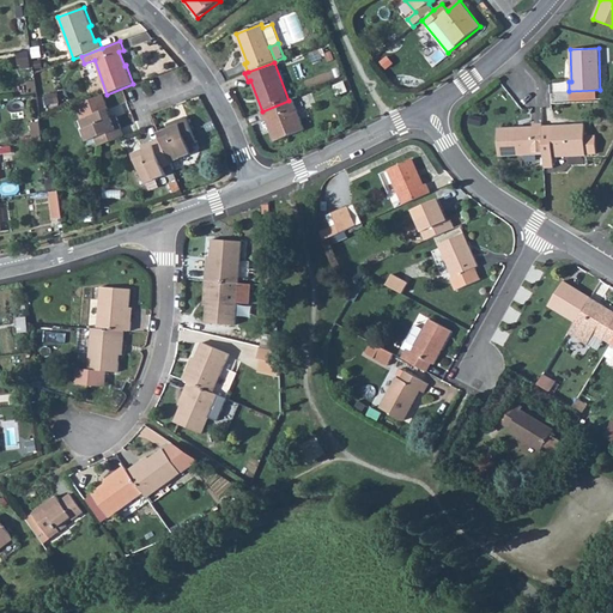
[(79,120),(83,131),(87,128),(83,119),(103,111),(107,121),(113,119),(103,96),(77,105),(82,119),(79,120)]
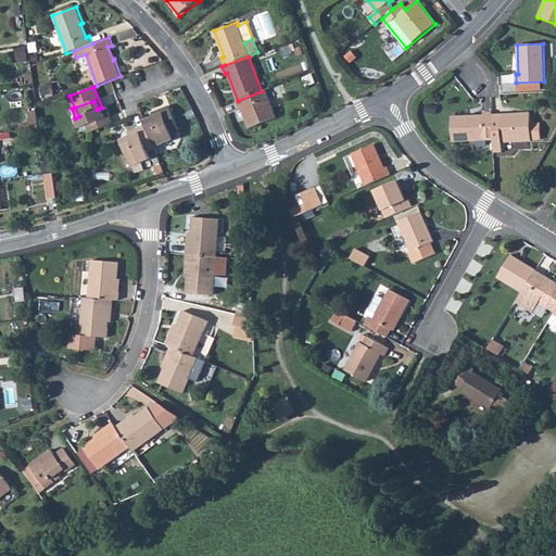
[(236,101),(239,110),(241,109),(249,128),(277,117),(266,90),(262,91),(238,101),(236,101)]
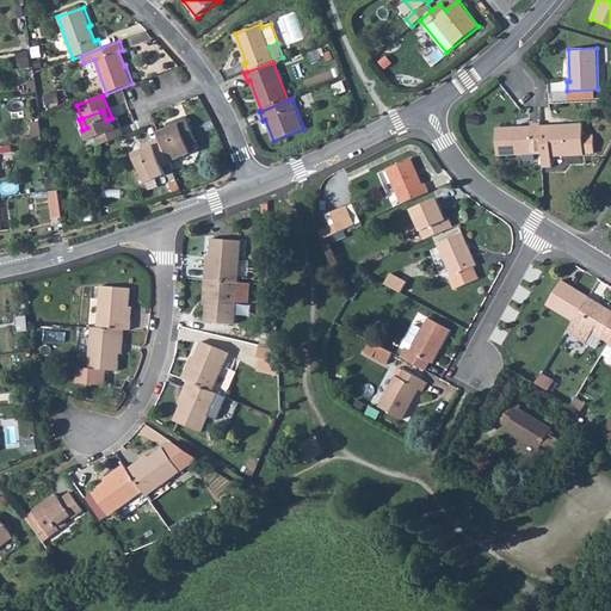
[(82,118),(87,128),(82,130),(87,141),(96,137),(98,146),(124,135),(117,116),(112,118),(106,121),(103,111),(82,118)]
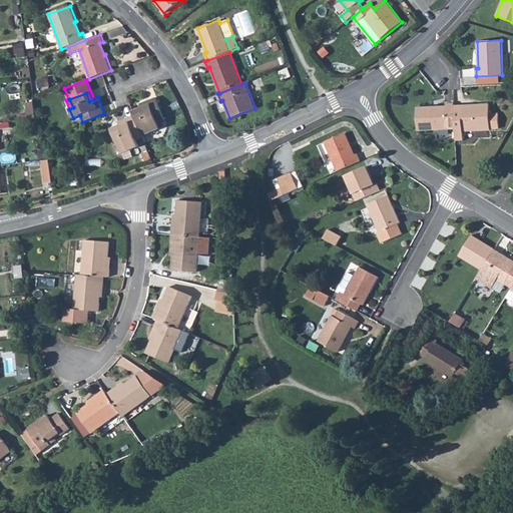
[(134,116),(141,133),(150,129),(151,132),(160,129),(158,122),(165,119),(156,98),(140,104),(141,108),(143,112),(134,116)]
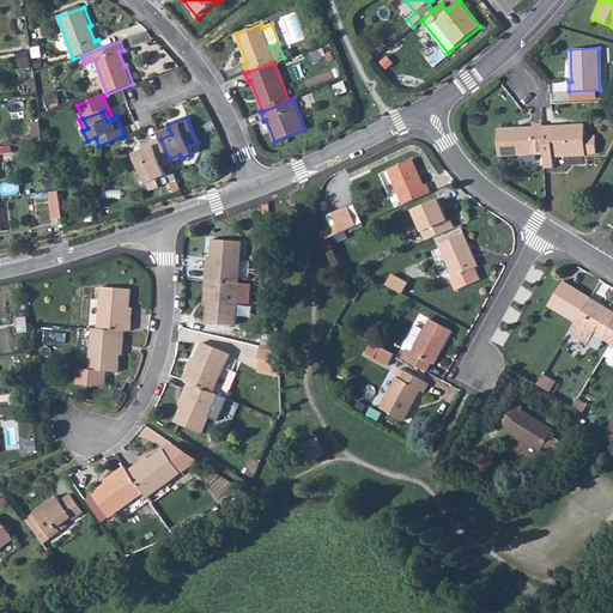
[(542,123),(533,123),(534,128),(519,129),(519,127),(498,128),(499,157),(545,153),(544,126),(542,123)]
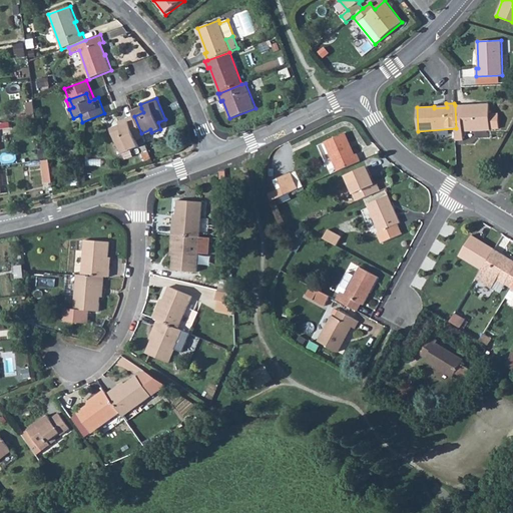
[(455,105),(456,128),(456,140),(464,140),(463,131),(491,130),(491,129),(499,128),(498,113),(490,114),(489,103),(462,105),(455,105)]
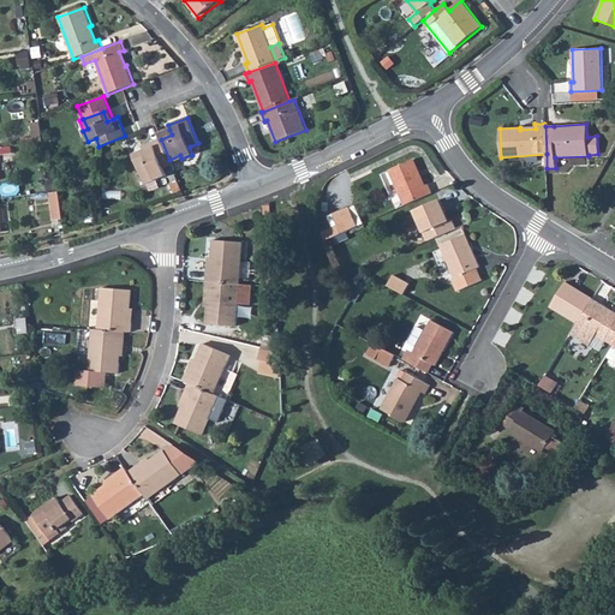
[(160,133),(161,138),(161,139),(172,135),(169,130),(160,133)]
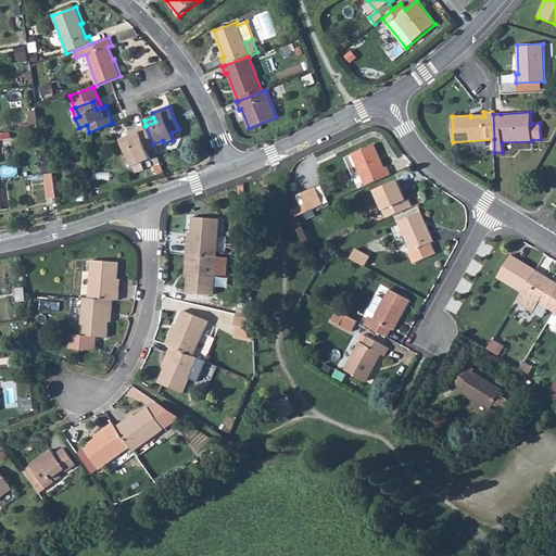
[(123,144),(130,163),(139,160),(140,163),(151,159),(148,152),(155,149),(154,148),(153,144),(146,126),(146,125),(128,133),(130,136),(133,141),(123,144)]
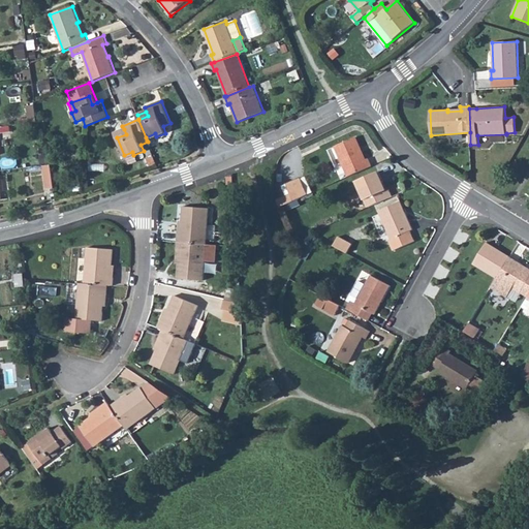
[(115,133),(117,137),(126,134),(124,129),(115,133)]
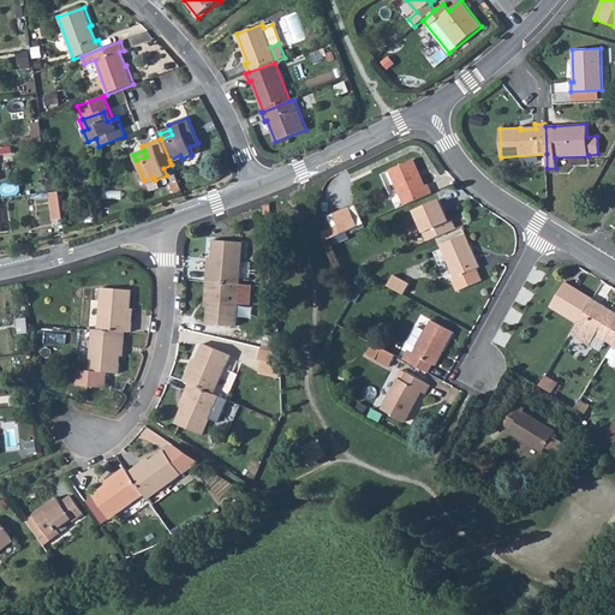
[(406,206),(433,193),(429,185),(425,186),(413,160),(390,171),(406,206)]
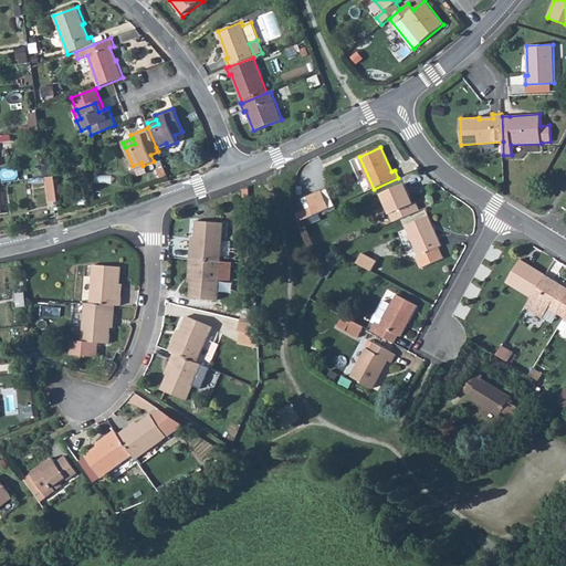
[(164,167),(157,170),(160,178),(167,175),(164,167)]
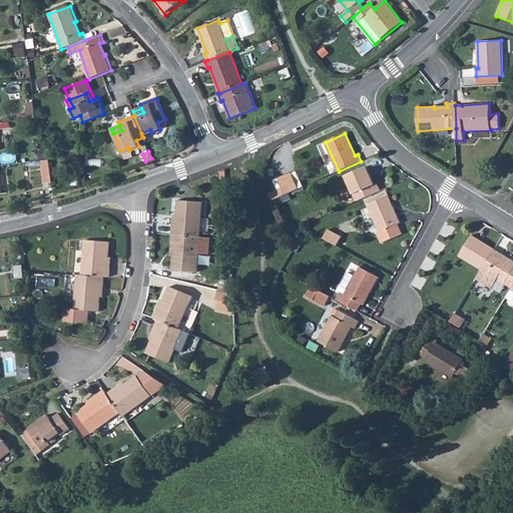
[(42,167),(45,183),(52,182),(50,166),(42,167)]
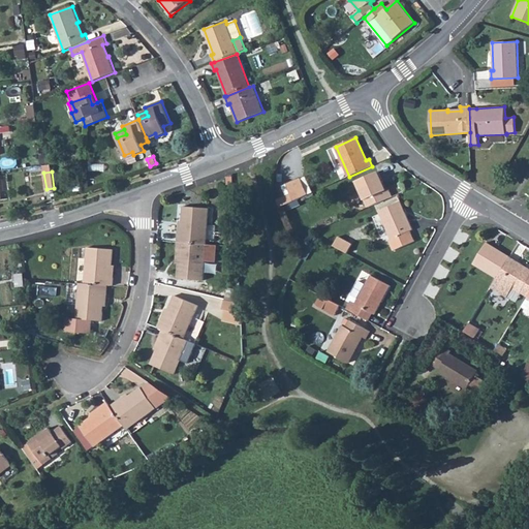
[(368,207),(393,196),(389,189),(386,190),(378,172),(356,181),(368,207)]
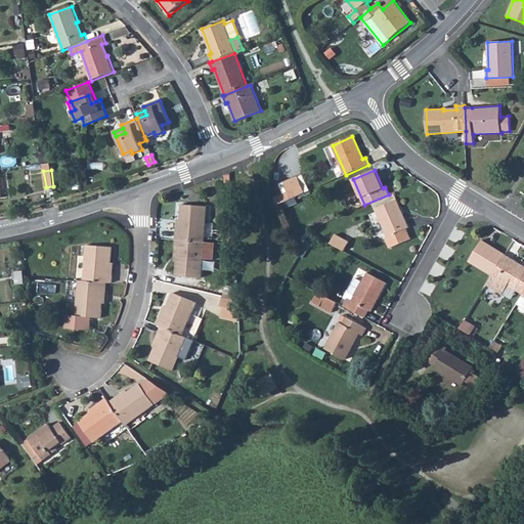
[(274,199),(277,206),(305,192),(298,176),(284,182),(288,192),(274,199)]
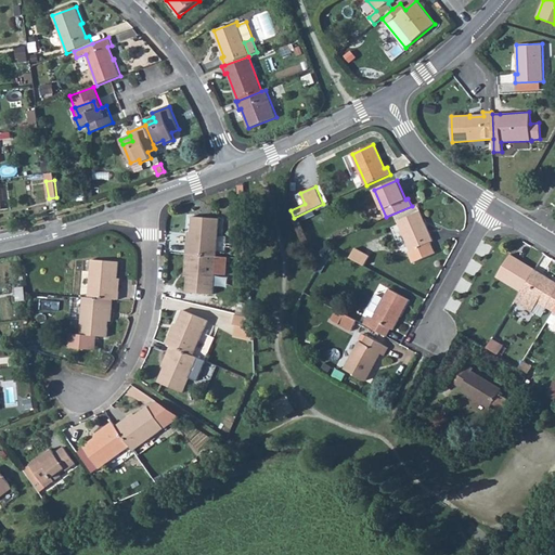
[(434,241),(421,211),(398,221),(411,250),(408,252),(413,263),(436,253),(430,242),(434,241)]
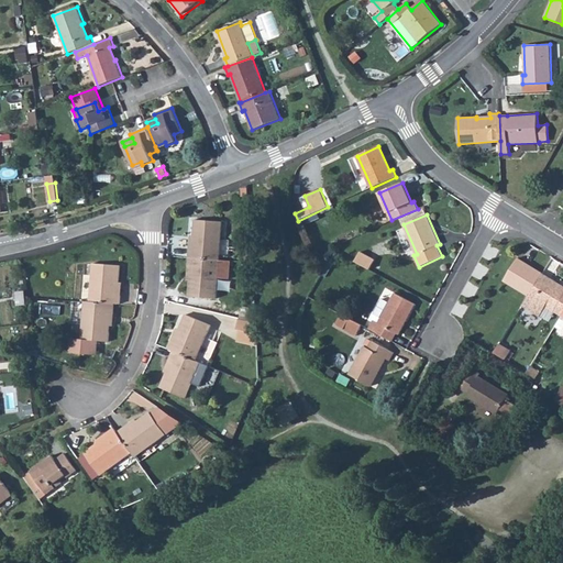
[(189,257),(219,261),(222,222),(195,220),(194,235),(192,250),(190,250),(189,257)]
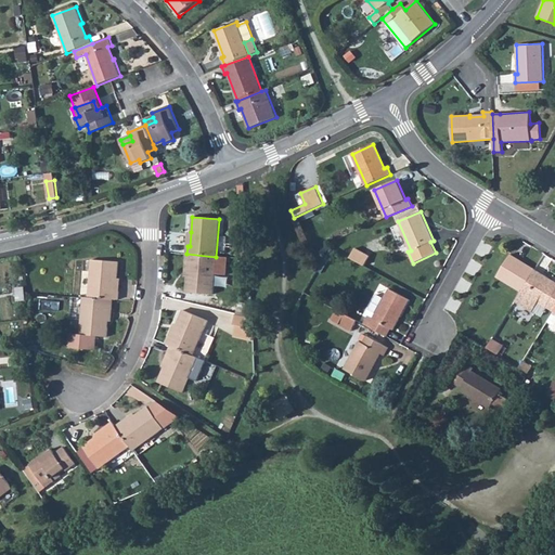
[(350,258),(364,266),(370,256),(356,248),(350,258)]
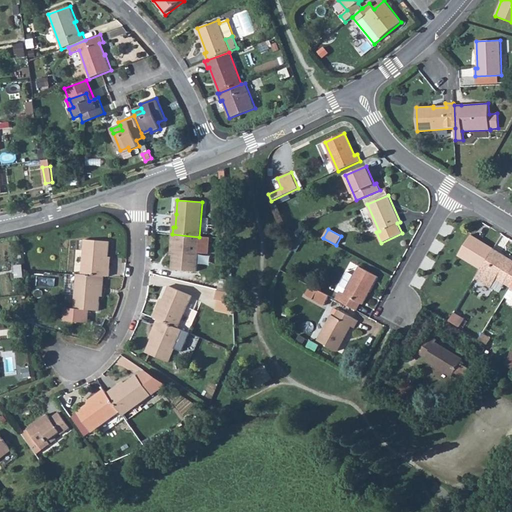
[(171,242),(174,242),(173,255),(172,269),(196,271),(198,253),(208,254),(210,238),(199,237),(172,234),(171,242)]
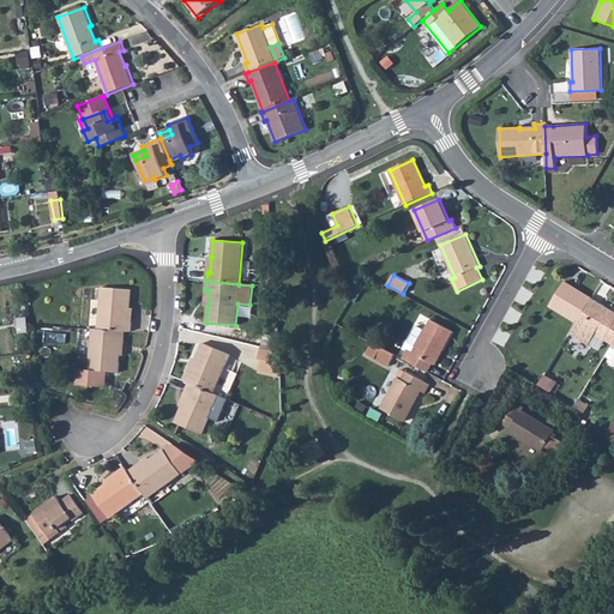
[(576,325),(589,304),(577,296),(581,292),(565,282),(548,308),(576,325)]
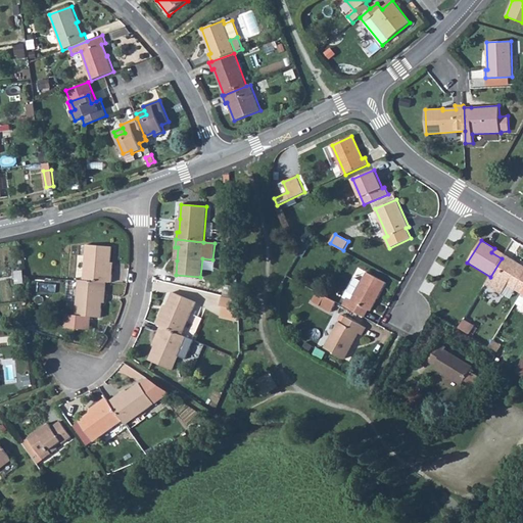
[(84,281),(106,282),(111,283),(112,275),(109,275),(110,263),(111,247),(86,245),(84,281)]
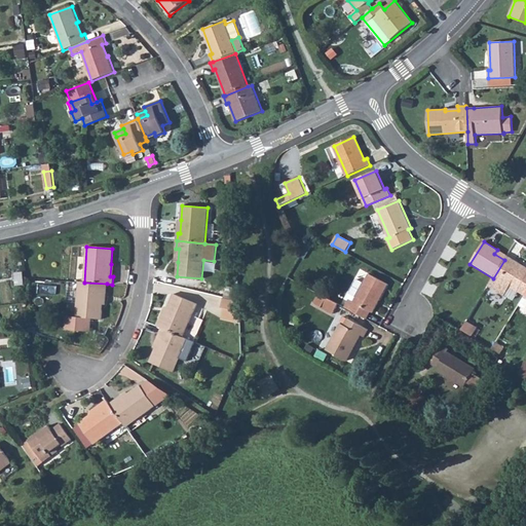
[(494,254),(504,260),(506,256),(497,250),(494,254)]
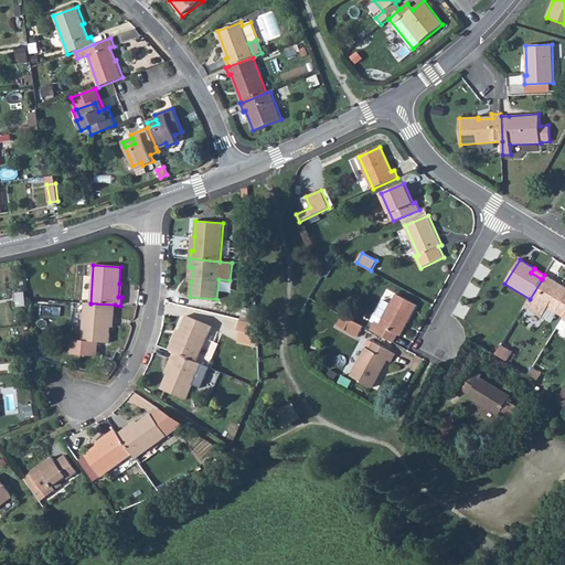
[(524,307),(542,318),(543,317),(551,322),(564,299),(564,287),(544,275),(542,279),(530,299),(524,307)]
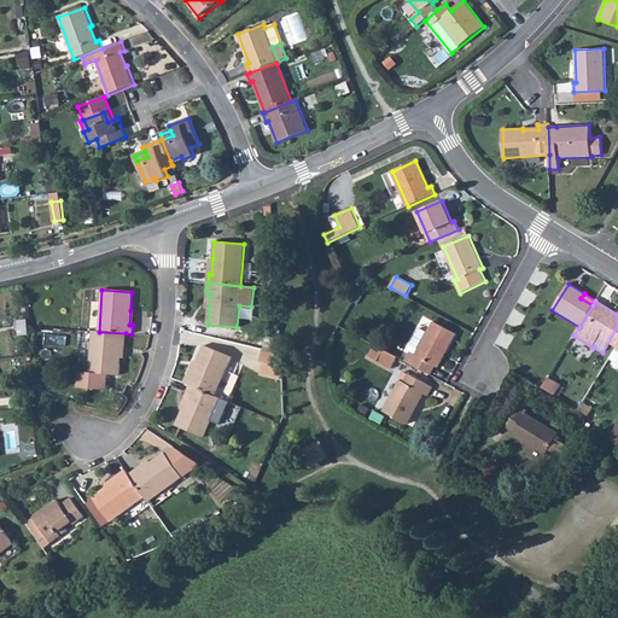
[(18,321),(19,336),(29,334),(28,320),(18,321)]
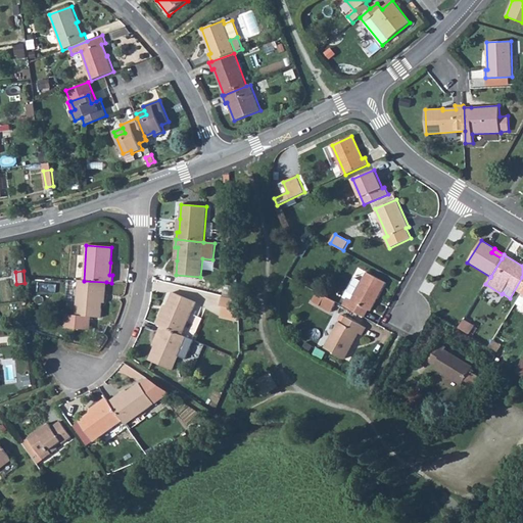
[(343,305),(365,317),(369,310),(371,312),(386,283),(367,272),(362,281),(355,278),(346,294),(347,297),(343,305)]
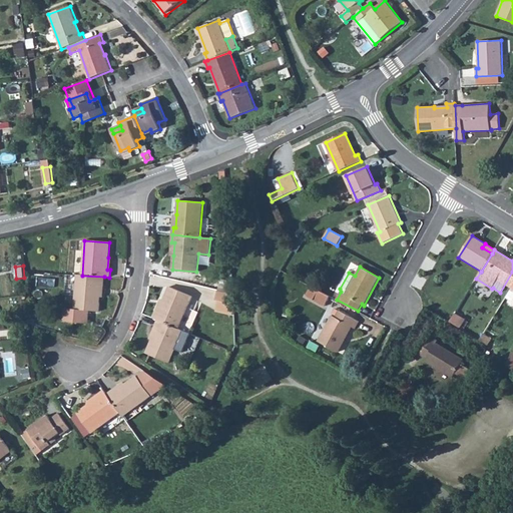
[(64,309),(63,322),(88,324),(89,311),(99,312),(100,297),(101,284),(104,285),(104,277),(82,276),(77,275),(74,309),(64,309)]
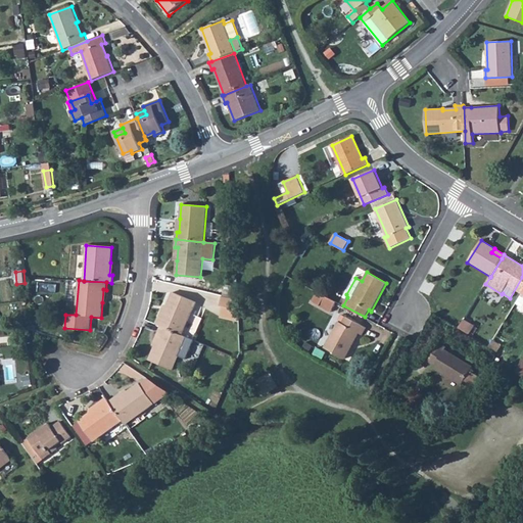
[(156,324),(160,326),(193,339),(202,318),(191,314),(196,302),(173,292),(167,306),(161,318),(159,317),(156,324)]
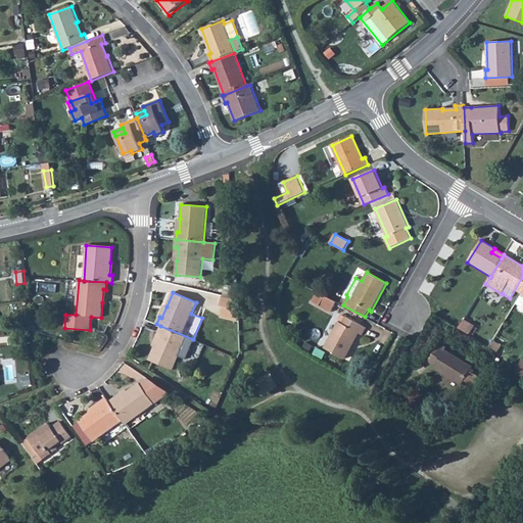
[(337,302),(318,292),(313,301),(331,313),(337,302)]
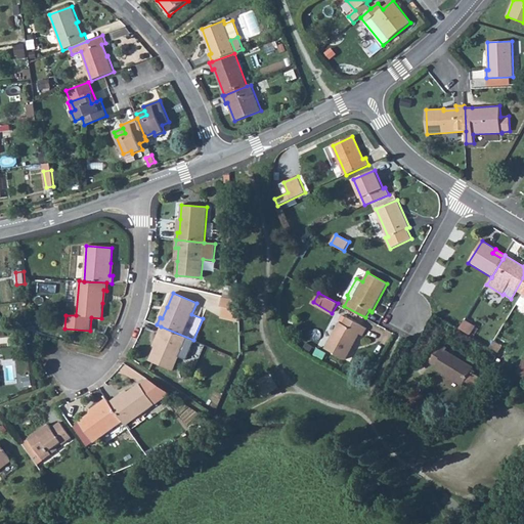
[(238,310),(238,300),(223,297),(220,307),(223,307),(238,310)]
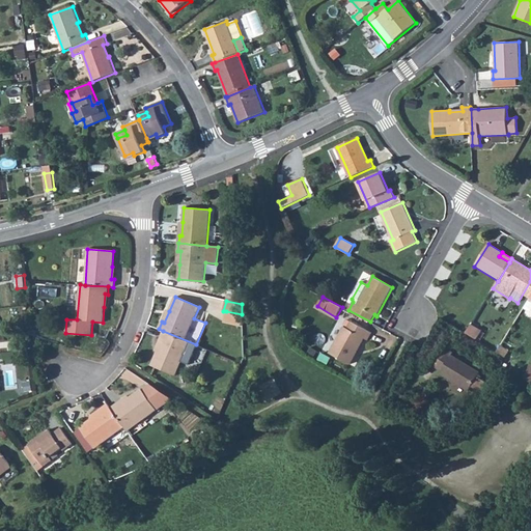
[(243,326),(242,314),(226,311),(224,322),(243,326)]
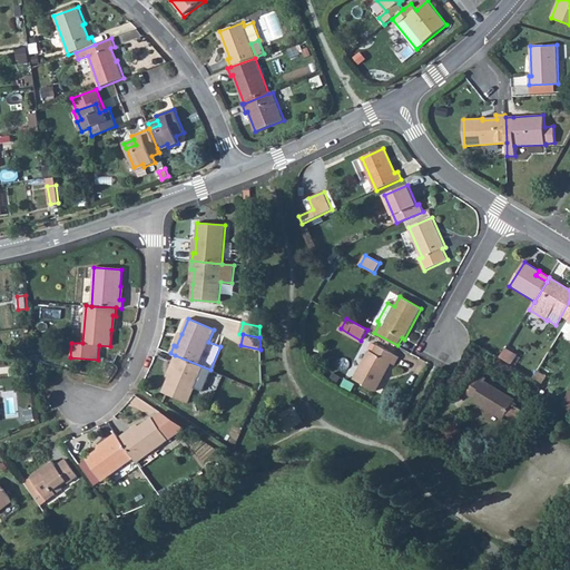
[(354,380),(376,391),(391,363),(395,365),(399,357),(373,343),(369,350),(370,351),(354,380)]
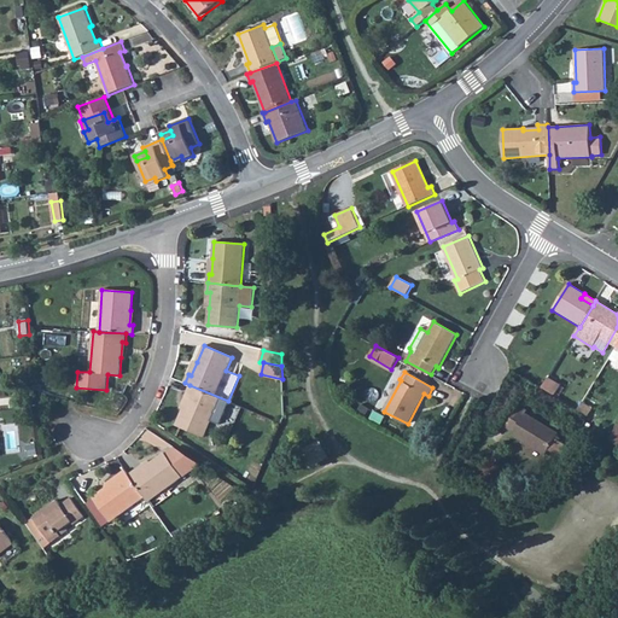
[(542,388),(554,395),(560,385),(548,378),(542,388)]
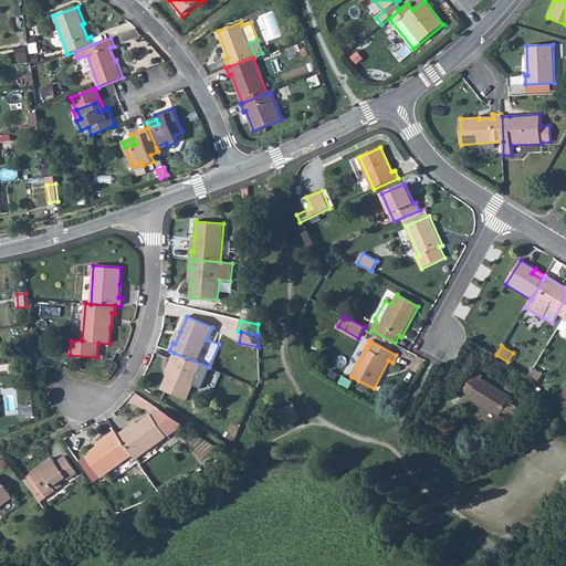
[(187,400),(194,385),(202,389),(210,368),(209,367),(174,353),(170,360),(174,362),(168,375),(161,389),(187,400)]
